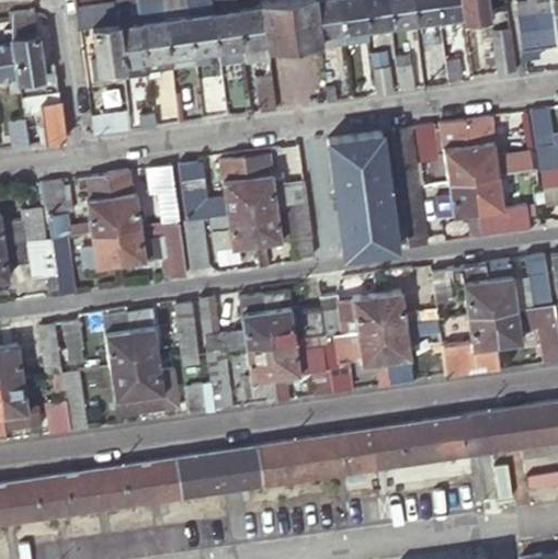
[(78,6),(81,27),(92,26),(98,60),(91,60),(94,81),(125,77),(117,22),(115,6),(114,0),(89,3),(78,6)]
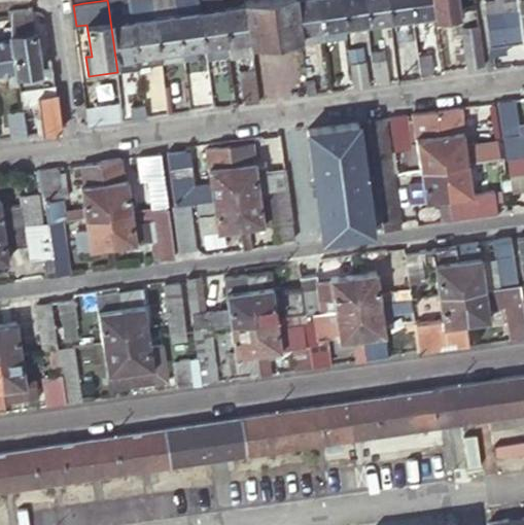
[(131,0),(108,0),(107,0),(108,5),(116,4),(116,6),(123,5),(124,16),(133,15),(132,4),(131,0)]
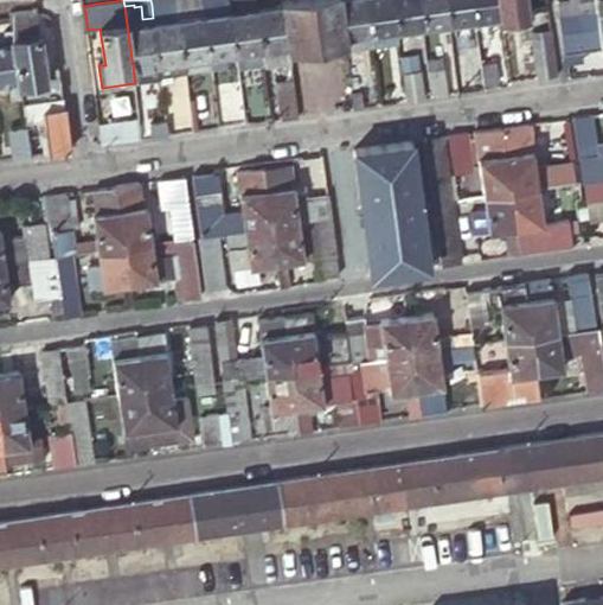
[(337,0),(292,0),(283,1),(283,6),(290,51),(345,43),(337,0)]
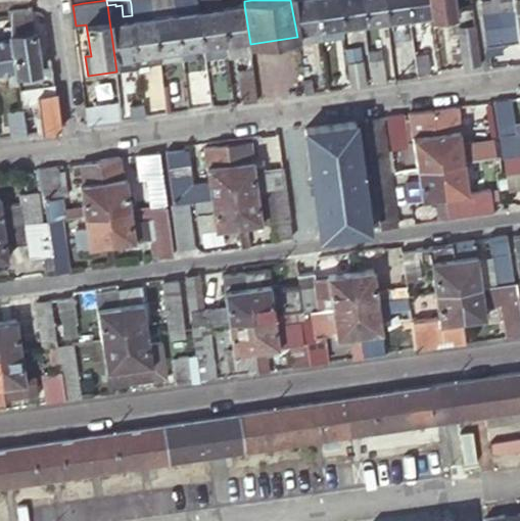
[(290,0),(297,37),(298,45),(321,42),(314,0),(290,0)]
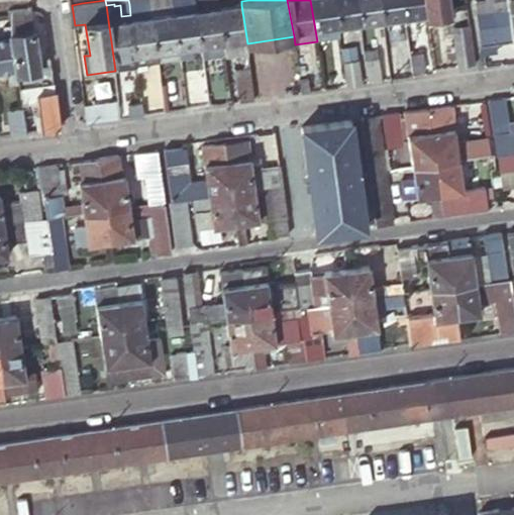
[(310,0),(317,41),(339,38),(337,27),(332,0),(310,0)]
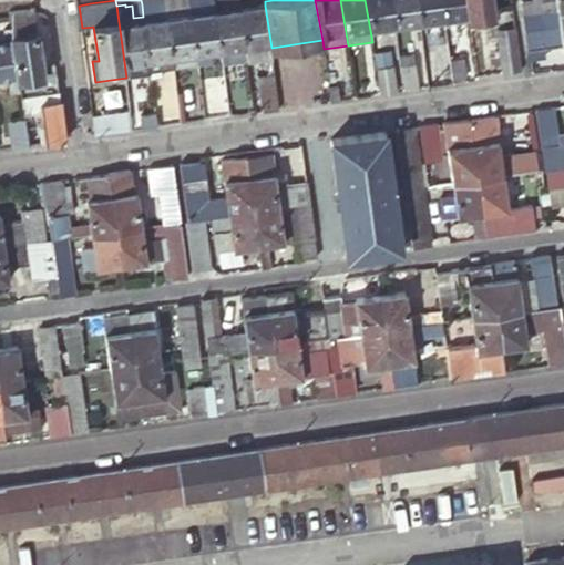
[(365,0),(370,30),(396,27),(391,0),(365,0)]
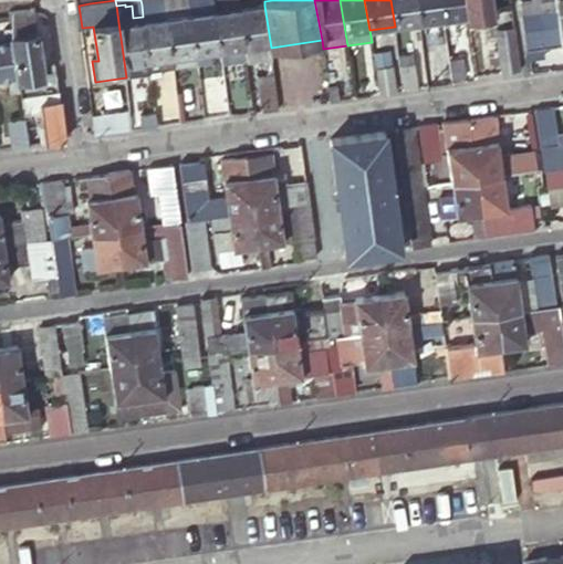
[(391,0),(395,27),(419,23),(415,0),(391,0)]
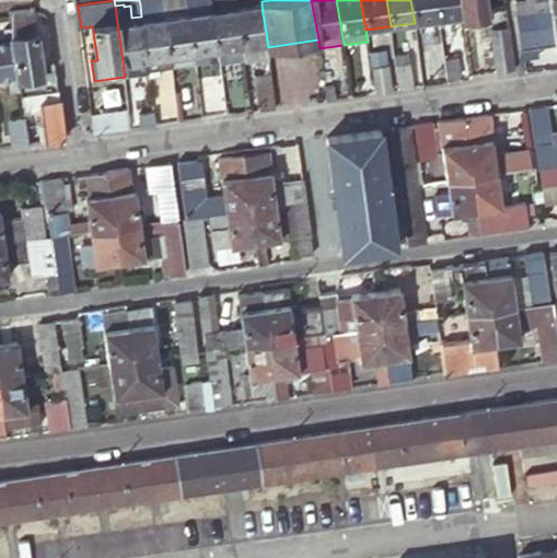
[(410,0),(415,23),(432,20),(439,19),(434,0),(410,0)]
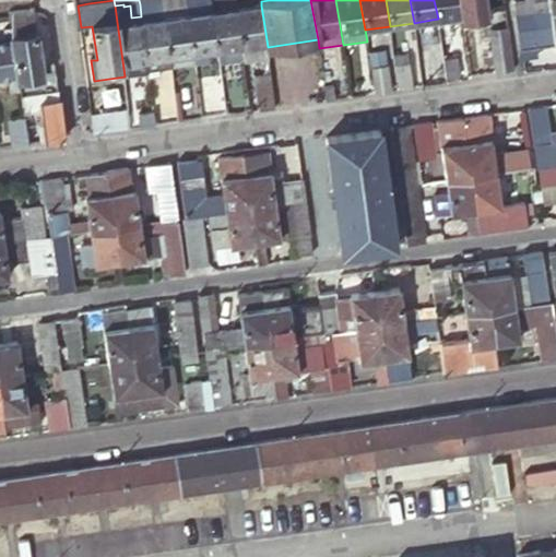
[(434,0),(438,19),(463,15),(460,0),(434,0)]
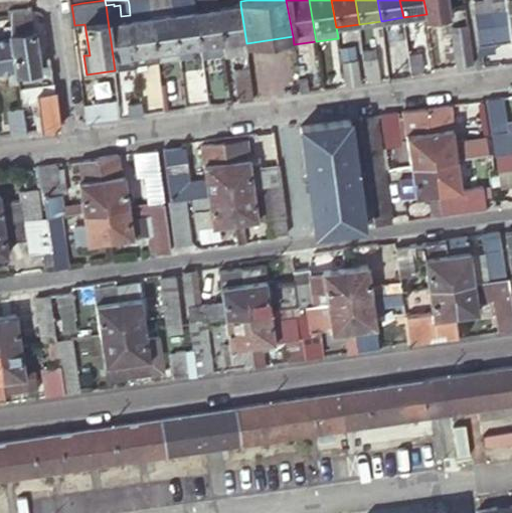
[(423,0),(427,14),(429,26),(450,22),(449,13),(451,13),(448,0),(423,0)]
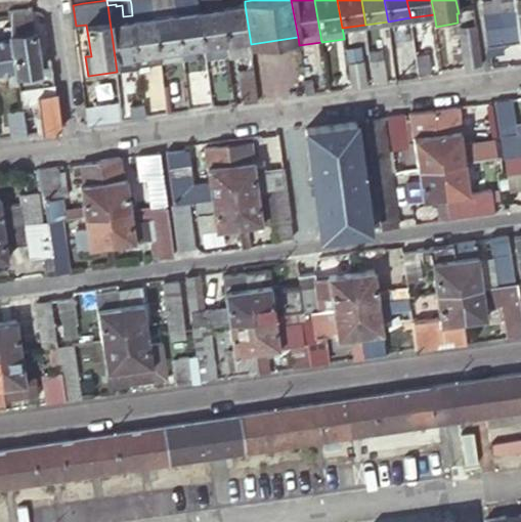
[(520,0),(497,0),(483,2),(484,12),(520,7),(520,0)]
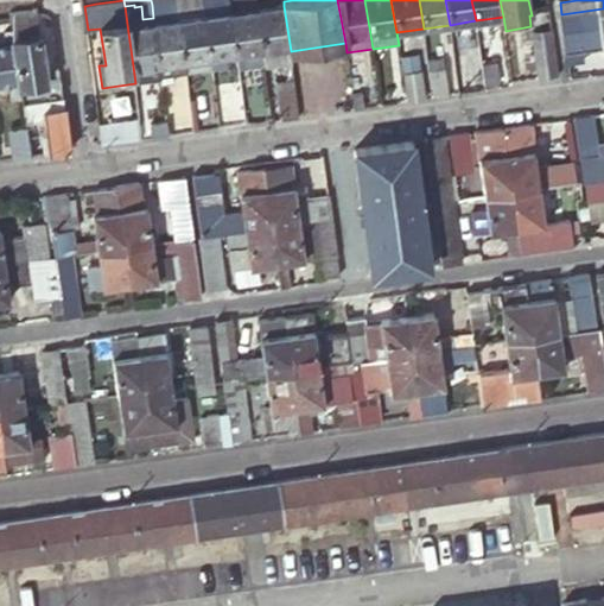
[(258,10),(265,67),(292,62),(291,51),(284,6),(258,10)]
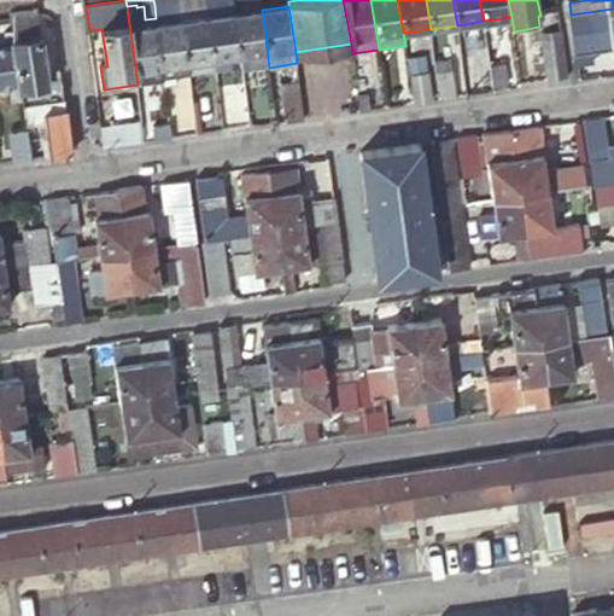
[(613,9),(571,15),(577,65),(595,62),(594,52),(613,50),(613,9)]
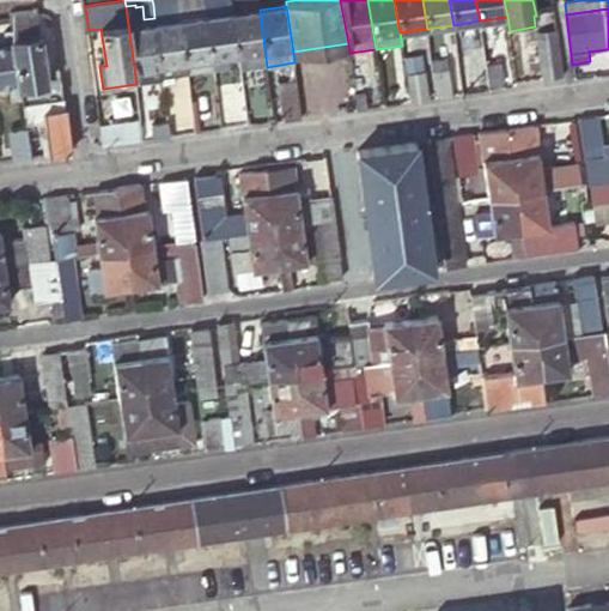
[(233,13),(238,44),(239,54),(242,71),(267,67),(260,10),(233,13)]
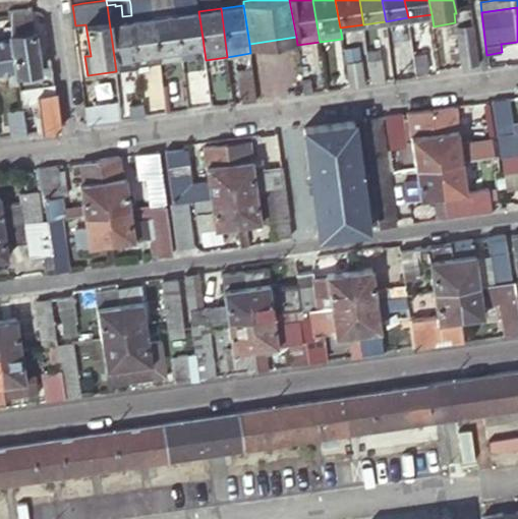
[(32,9),(10,12),(13,36),(19,83),(20,87),(54,82),(52,69),(41,71),(36,33),(32,9)]
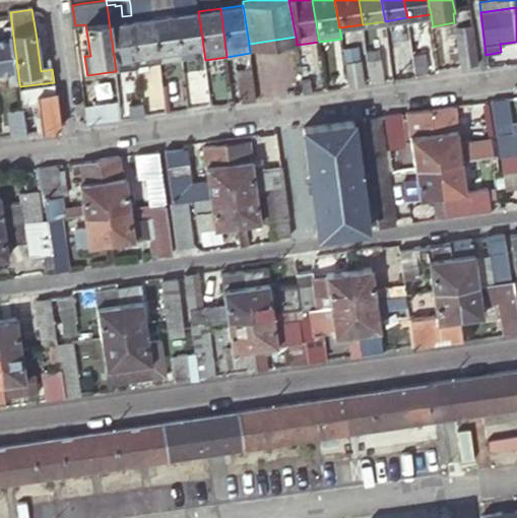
[(203,46),(202,38),(198,11),(176,14),(181,49),(183,61),(194,59),(193,47),(203,46)]
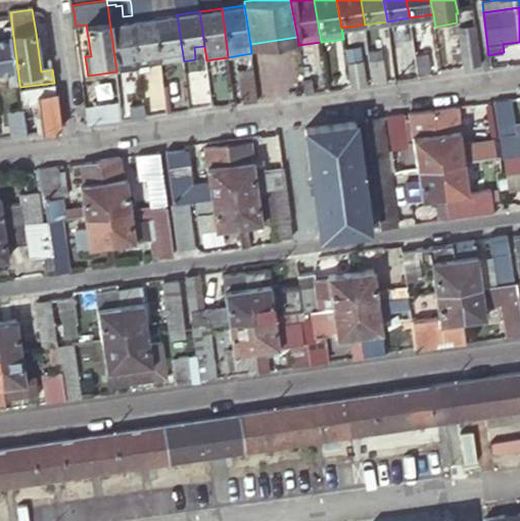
[(177,14),(154,17),(159,52),(160,64),(184,61),(182,49),(177,14)]
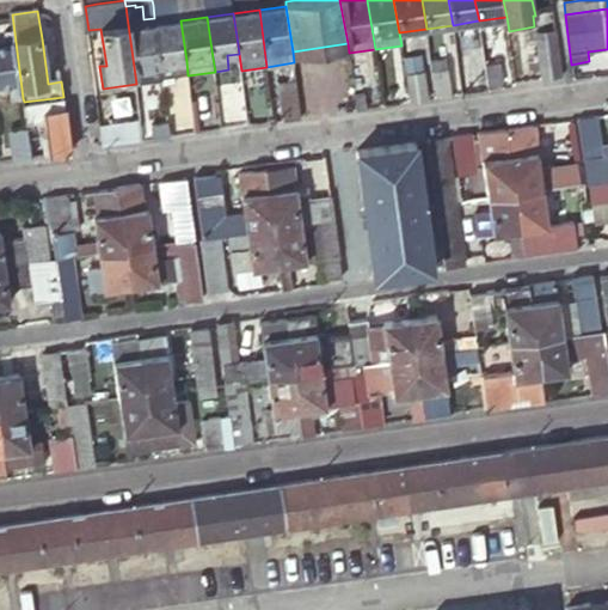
[(180,20),(155,24),(157,31),(163,79),(174,78),(188,75),(186,61),(180,20)]
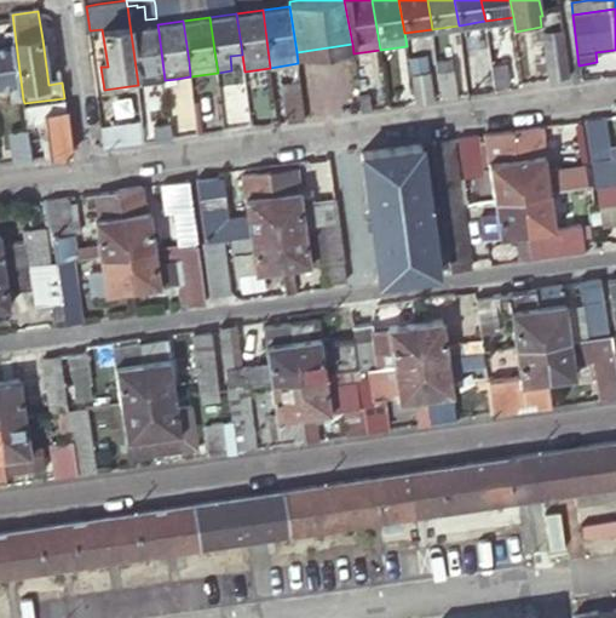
[(166,81),(165,80),(159,32),(157,24),(133,27),(132,24),(130,24),(138,85),(166,81)]
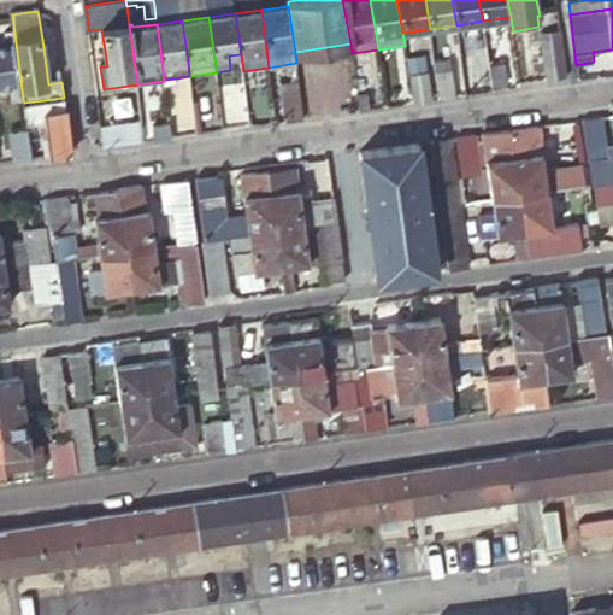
[(567,78),(561,31),(542,34),(548,81),(567,78)]
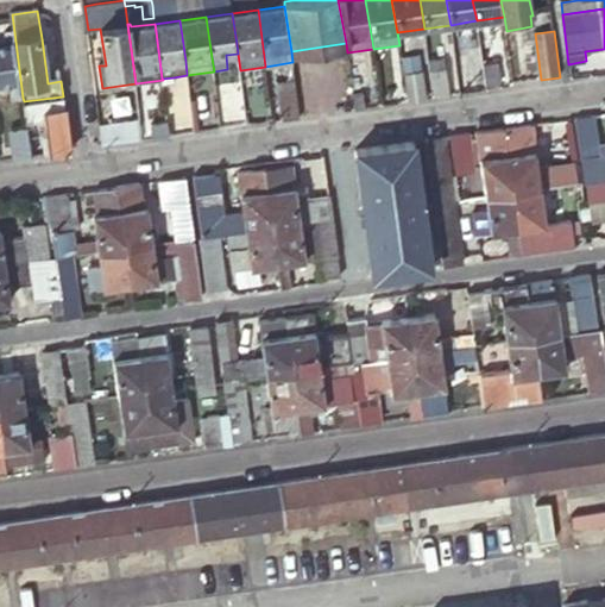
[(0,87),(11,86),(12,99),(23,98),(16,42),(0,44),(0,87)]
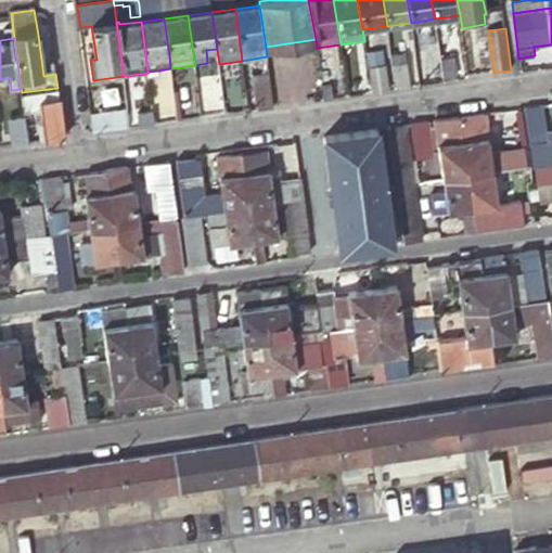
[(431,51),(432,62),(441,60),(439,49),(431,51)]
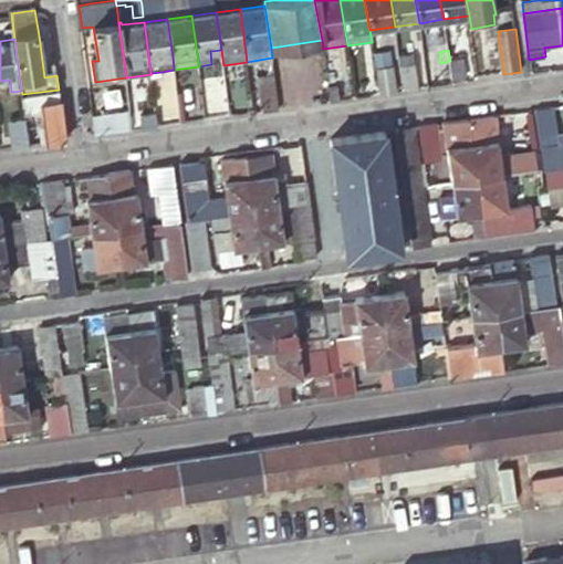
[(424,54),(426,69),(441,66),(440,63),(439,52),(424,54)]
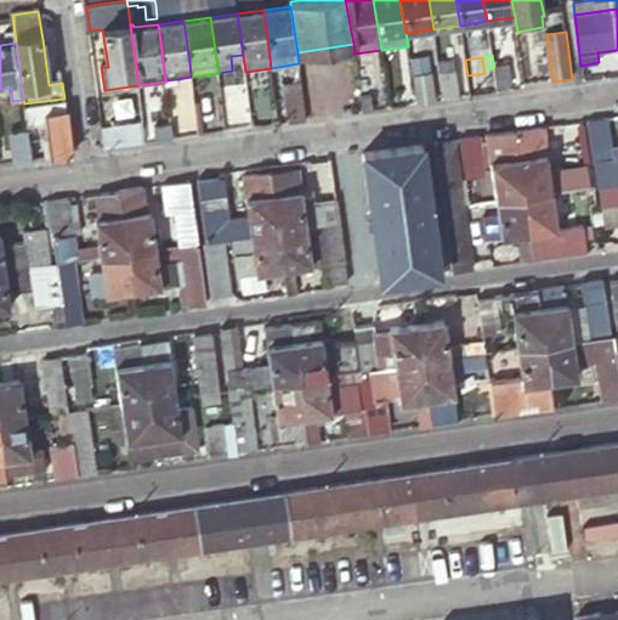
[(455,61),(440,63),(446,102),(463,100),(455,61)]
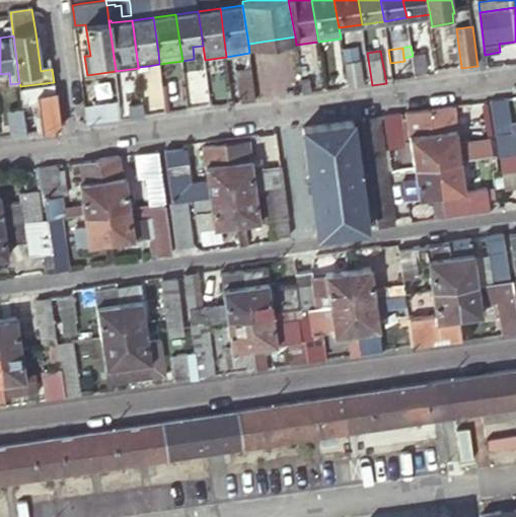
[(249,53),(226,57),(228,73),(236,72),(251,70),(249,53)]
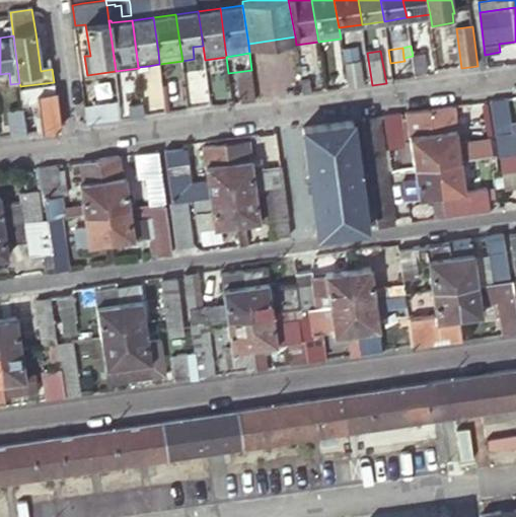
[(351,88),(365,86),(361,61),(347,63),(351,88)]
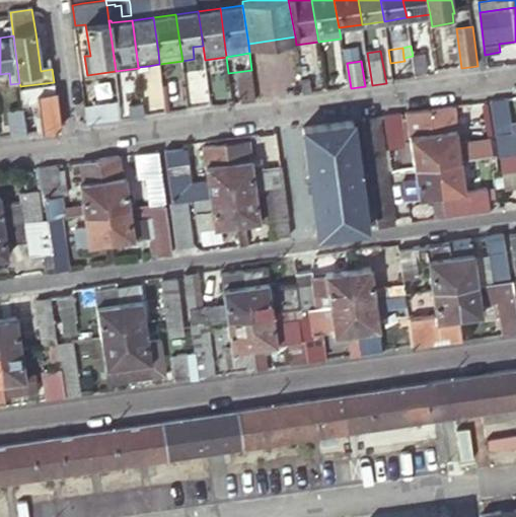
[(422,61),(414,62),(415,73),(424,71),(422,61)]
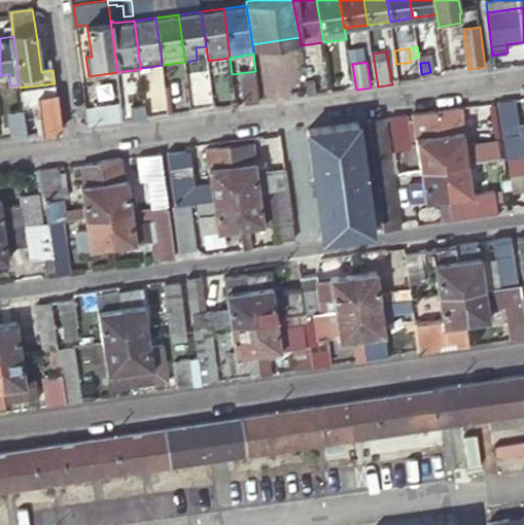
[(245,105),(260,103),(255,71),(240,73),(245,105)]
